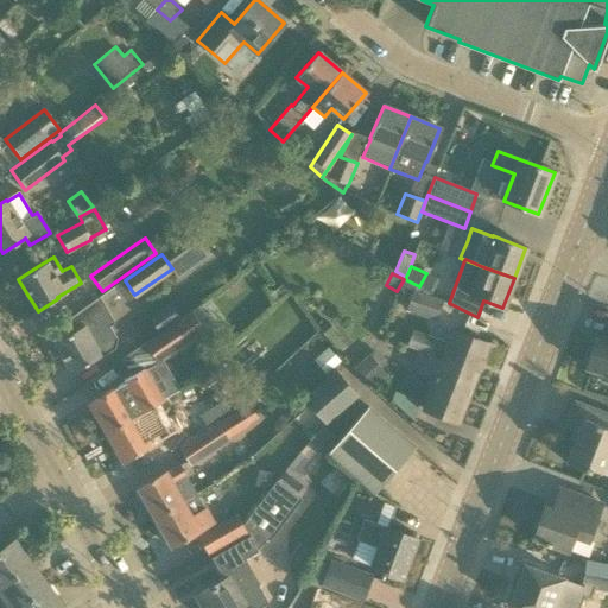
[(405,279),(401,286),(412,290),(412,291),(430,297),(431,292),(419,286),(405,279)]
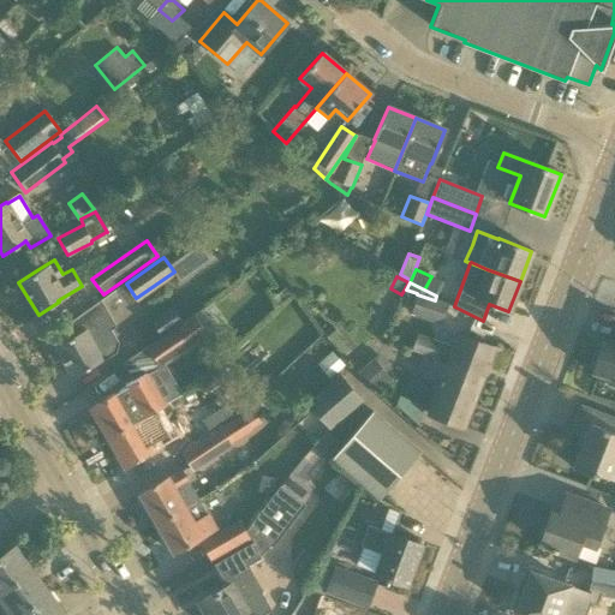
[(417,294),(411,314),(441,323),(447,304),(435,300),(417,294)]
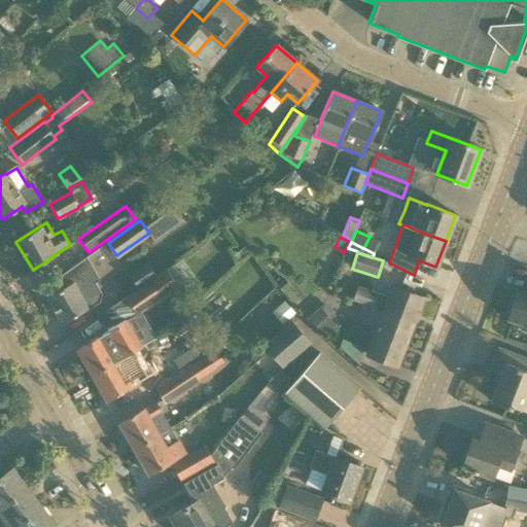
[(60,289),(46,296),(62,323),(80,313),(99,303),(101,293),(92,279),(97,276),(86,257),(55,280),(60,289)]
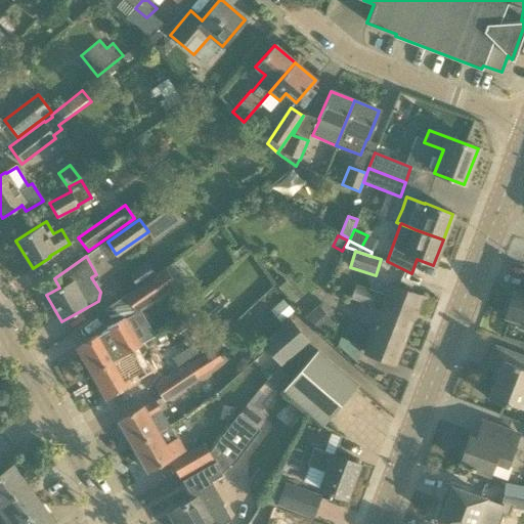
[(149,279),(125,296),(127,300),(136,313),(162,296),(160,293),(172,285),(162,270),(149,279)]
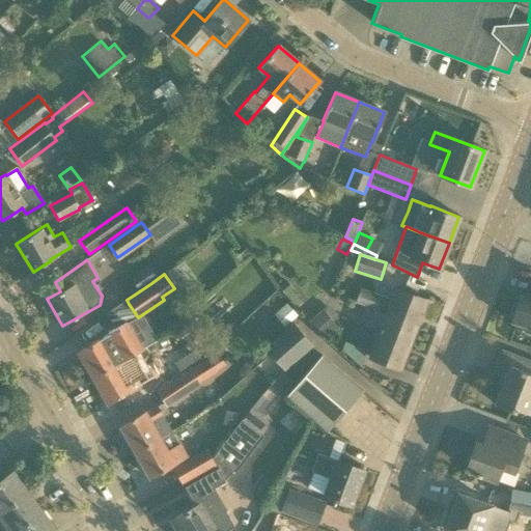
[(355,301),(367,306),(418,326),(427,301),(395,288),(390,300),(360,288),(355,301)]
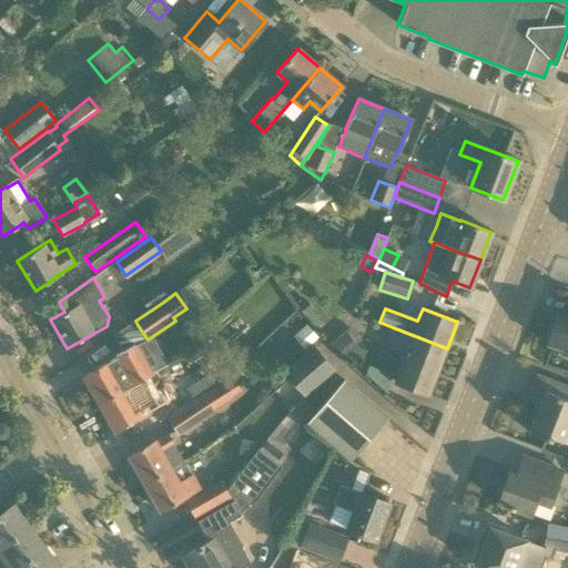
[(561,355),(567,357),(567,316),(556,313),(547,345),(563,350),(561,355)]
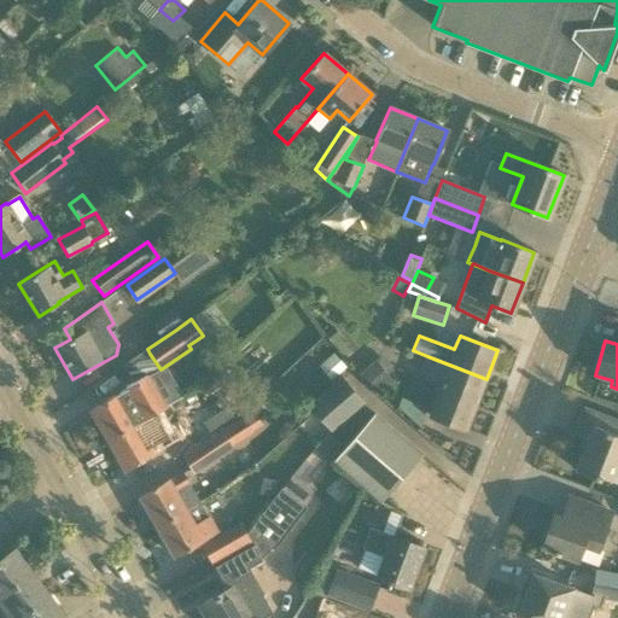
[(487,379),(427,356),(420,374),(442,383),(429,414),(466,430),(487,379)]
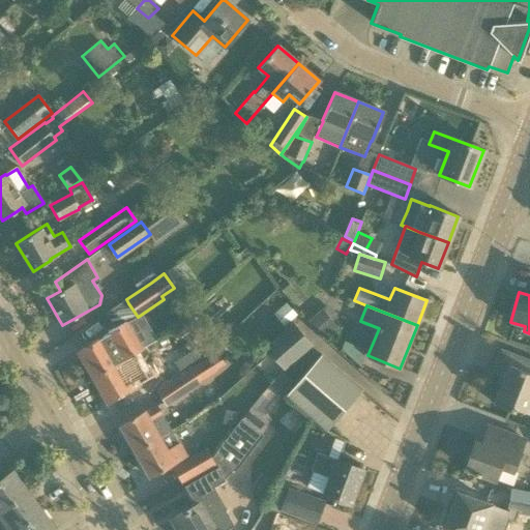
[(78,351),(92,377),(117,363),(142,349),(126,323),(114,330),(102,337),(101,336),(78,351)]
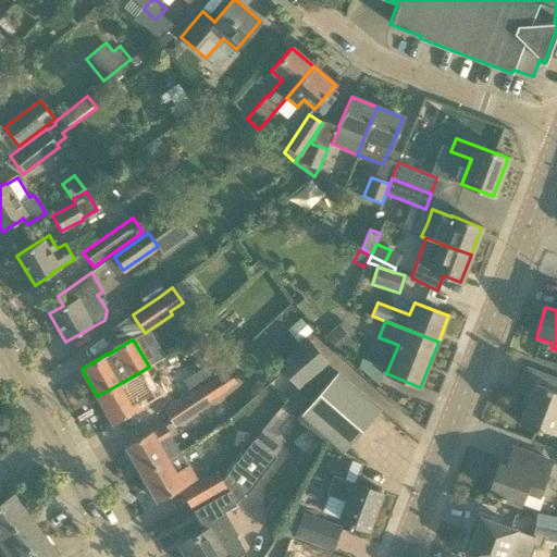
[(279,367),(297,388),(327,362),(308,341),(279,367)]
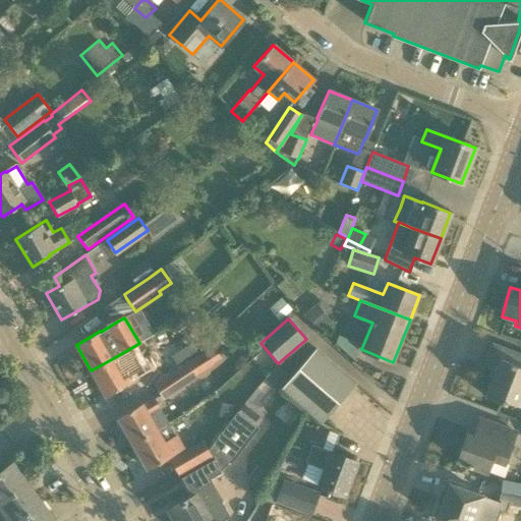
[(170,355),(175,364),(195,353),(189,343),(170,355)]
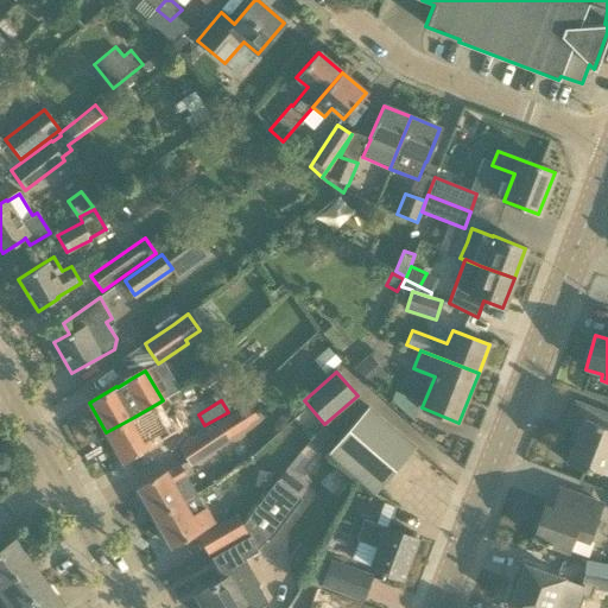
[(607,413),(596,410),(574,401),(564,428),(577,432),(565,462),(589,472),(590,468),(605,474),(607,463),(607,413)]
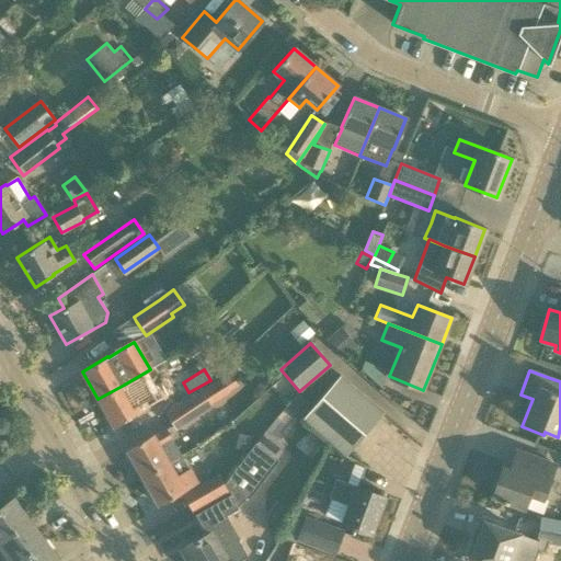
[(201,390),(202,392),(168,414),(178,430),(213,408),(210,404),(238,386),(228,371),(201,390)]
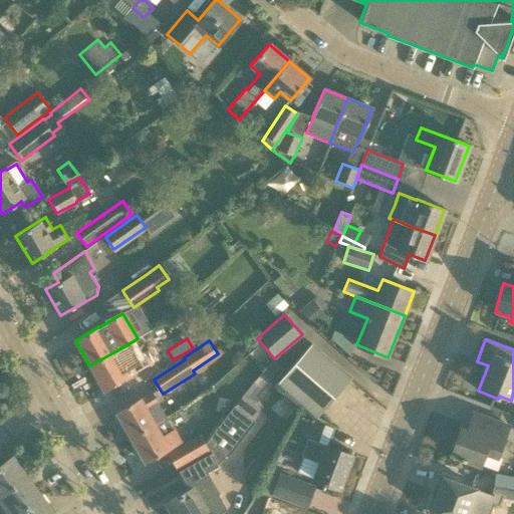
[(113,352),(89,365),(104,392),(121,381),(127,378),(127,377),(155,362),(148,350),(137,356),(130,343),(113,352)]
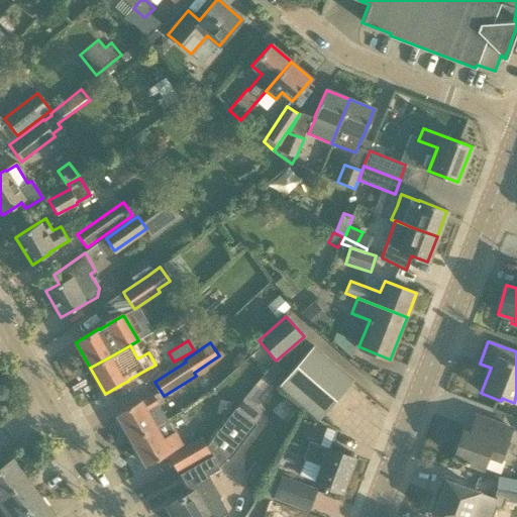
[(352,380),(313,346),(279,386),(318,420),(352,380)]
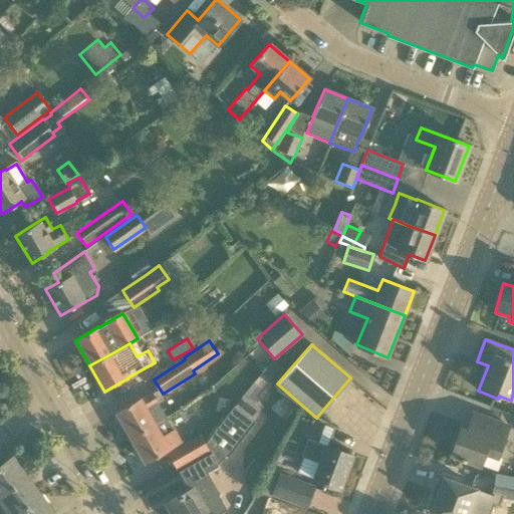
[(131,438),(166,418),(152,393),(140,400),(140,399),(115,412),(131,438)]
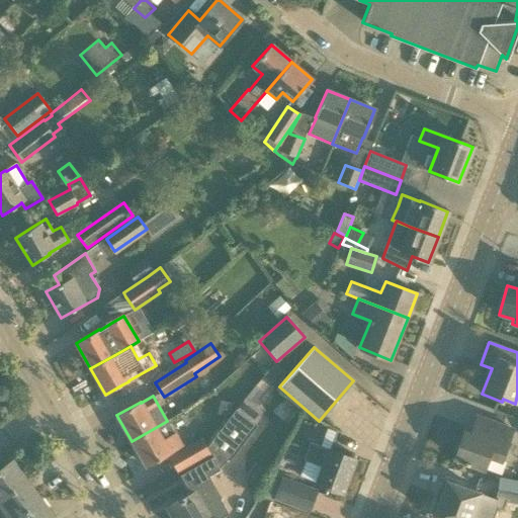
[(206,447),(209,454),(210,453),(212,457),(179,476),(185,488),(221,469),(220,467),(227,459),(229,460),(256,425),(253,422),(260,412),(245,401),(237,410),(236,409),(232,414),(206,447)]
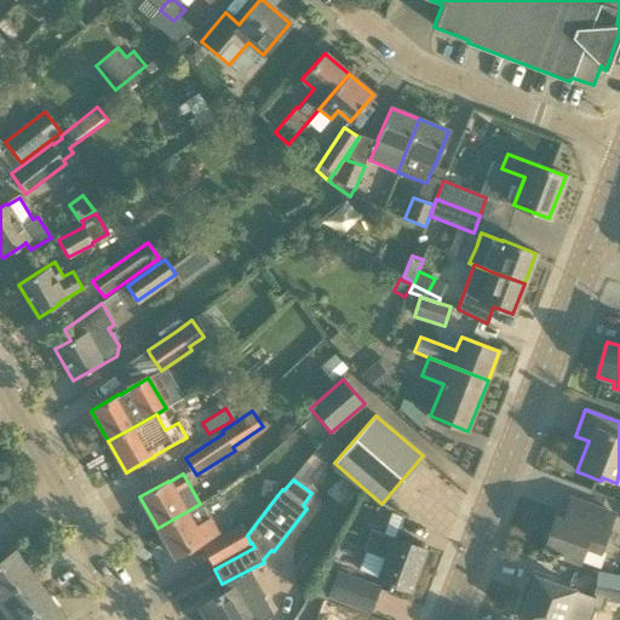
[(613,515),(570,499),(562,521),(555,518),(544,549),(579,561),(585,545),(600,551),(613,515)]
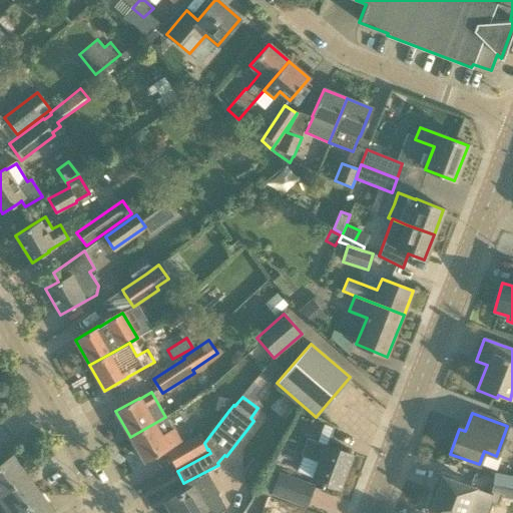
[(130,437),(144,462),(168,449),(167,448),(179,441),(165,417),(130,437)]
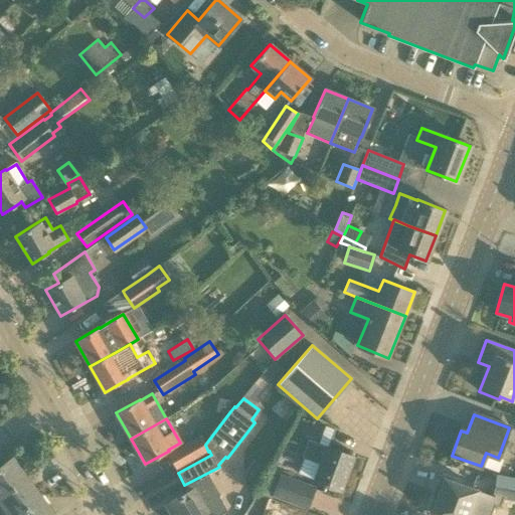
[(205,445),(204,445),(200,437),(168,455),(176,469),(208,452),(205,445)]
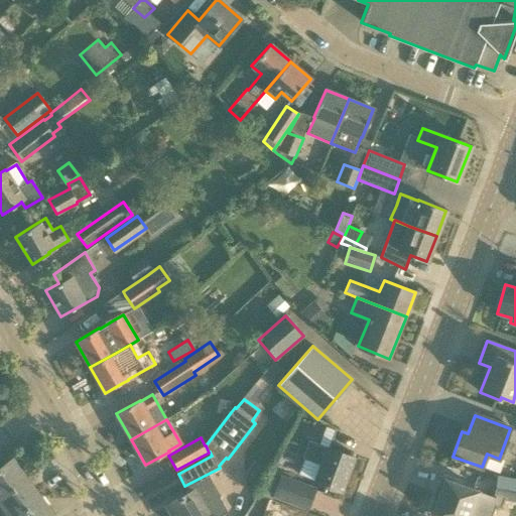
[(300,475),(314,481),(326,485),(321,493),(338,499),(353,458),(308,440),(301,458),(304,459),(300,471),(300,475)]
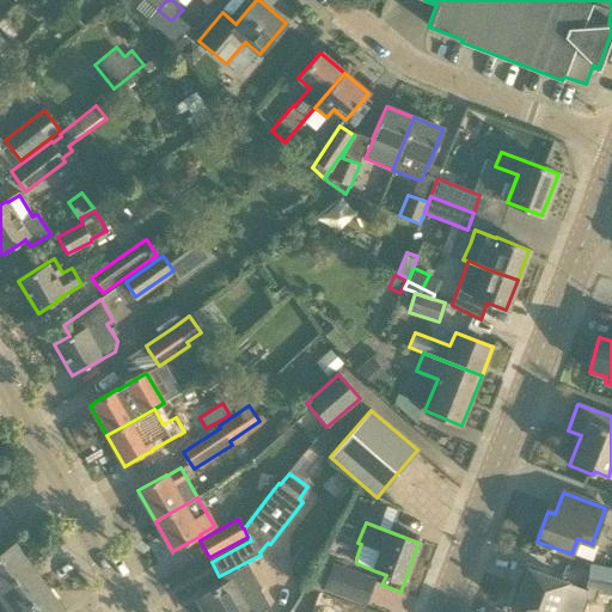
[(0,589),(32,567),(14,544),(0,554),(0,589)]
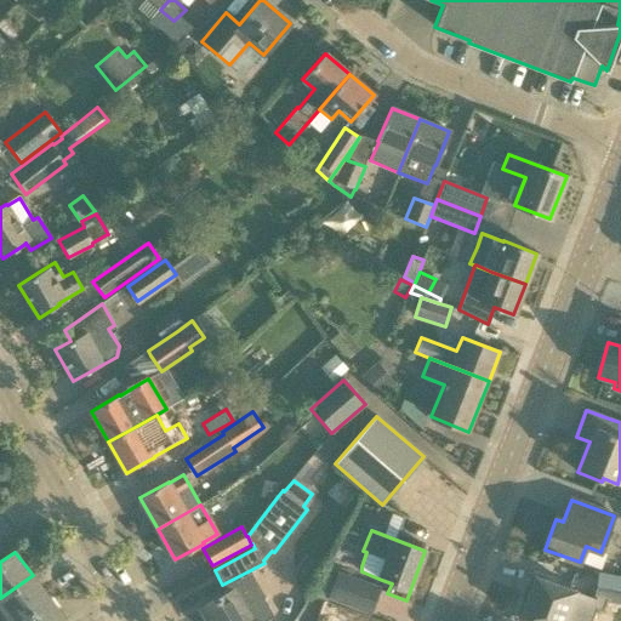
[(380,588),(357,580),(339,574),(329,598),(370,613),(380,588)]
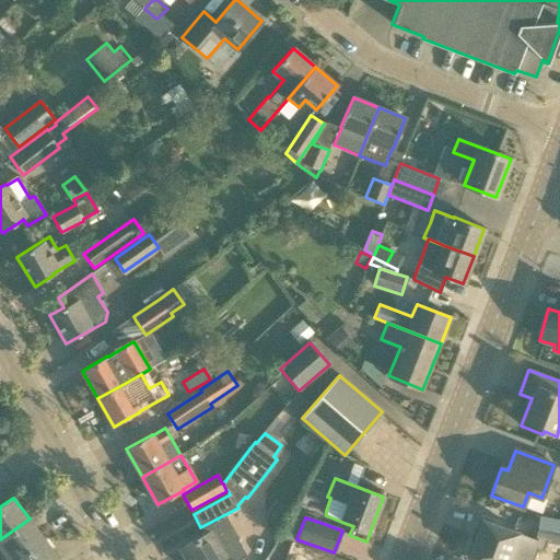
[(559,521),(540,517),(537,539),(546,541),(559,544),(559,521)]
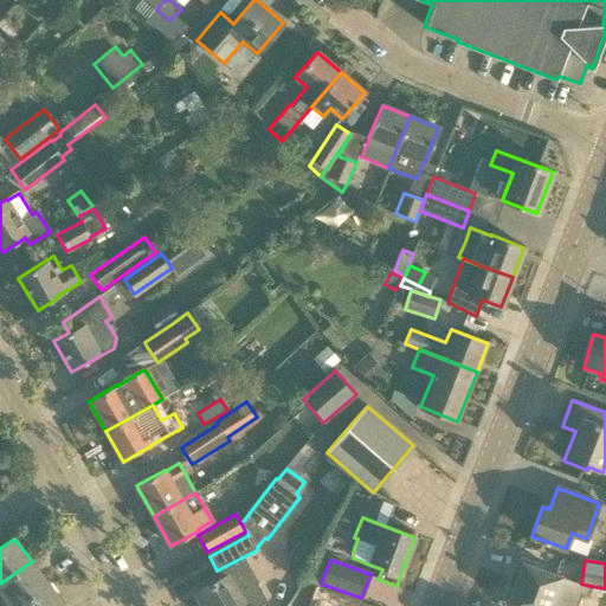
[(19,605),(49,585),(32,561),(0,584),(0,592),(10,605),(19,605)]
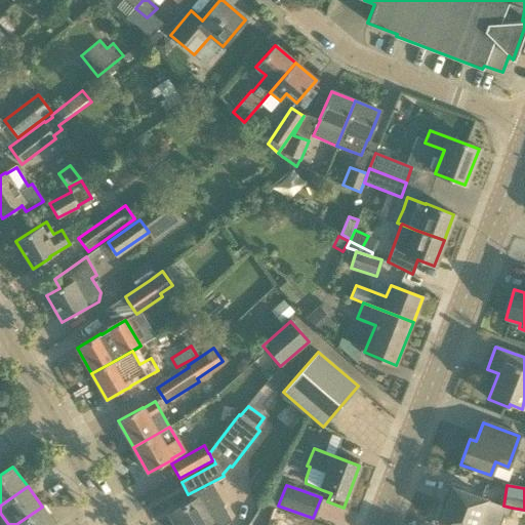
[(221,524),(231,520),(221,505),(224,503),(213,487),(196,498),(169,515),(174,524),(221,524)]
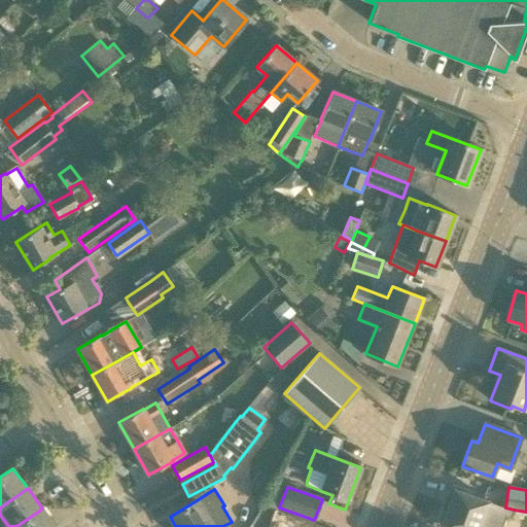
[(445,526),(493,526),(501,506),(489,501),(454,489),(441,525),(445,526)]
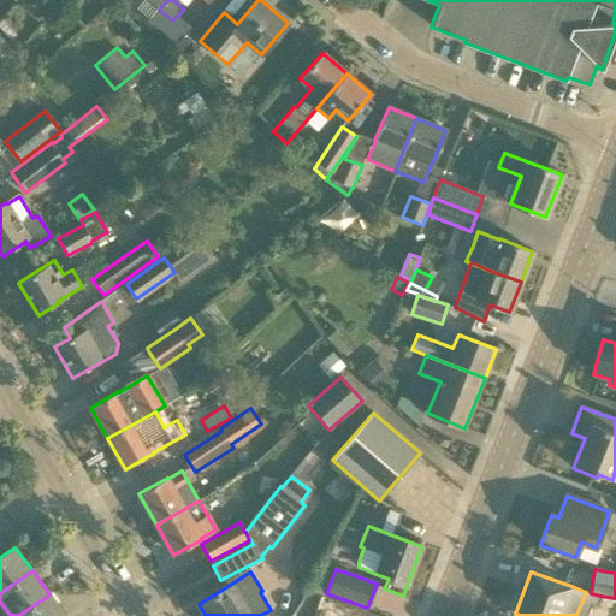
[(65,615),(49,594),(19,615),(65,615)]
